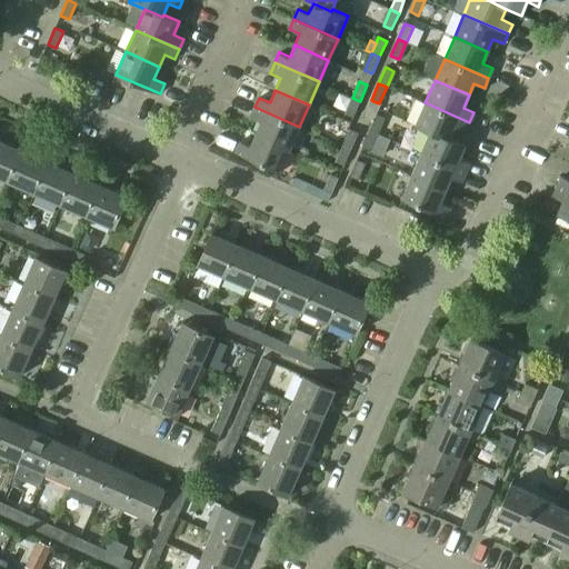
[(352,98),(345,113),(352,118),(360,101),(352,98)]
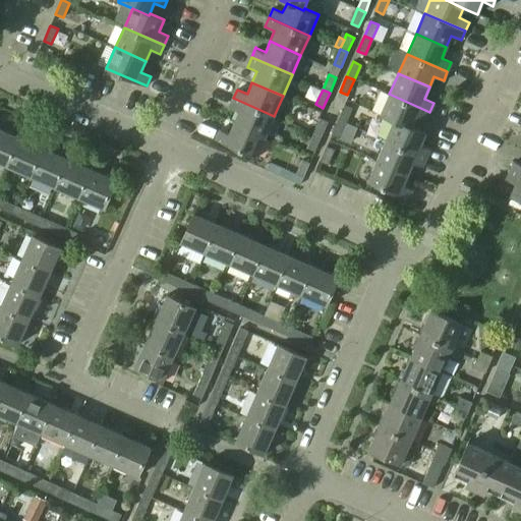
[(389,94),(380,115),(394,121),(395,119),(411,126),(416,116),(417,117),(425,121),(429,112),(389,94)]
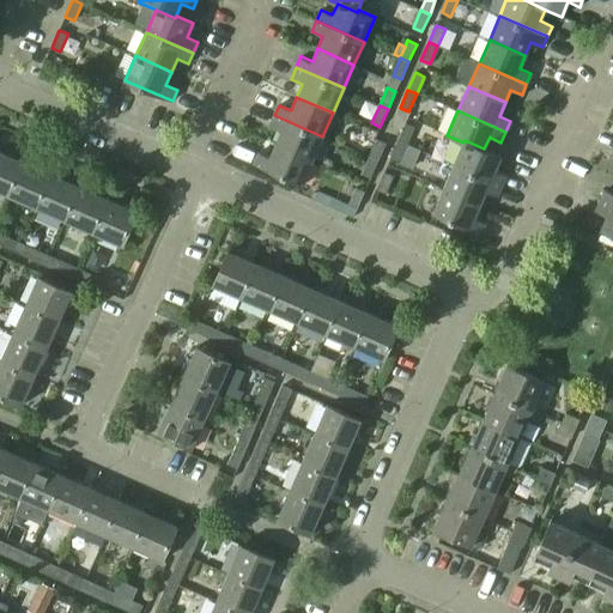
[(274,115),(269,126),(281,131),(275,144),(311,159),(322,137),(274,115)]
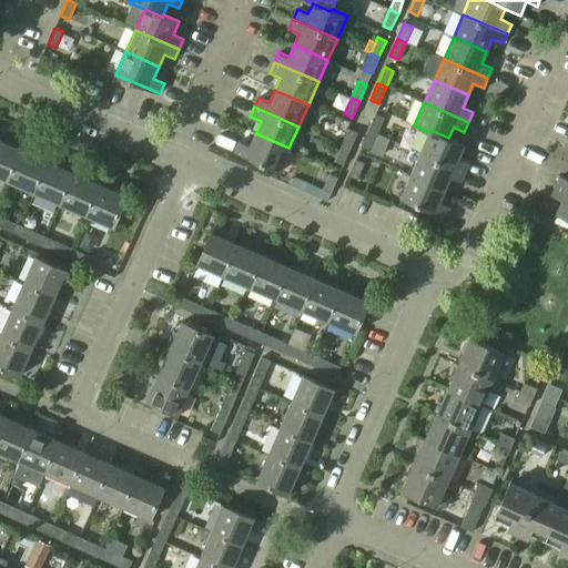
[(376,114),(368,130),(377,134),(384,118),(376,114)]
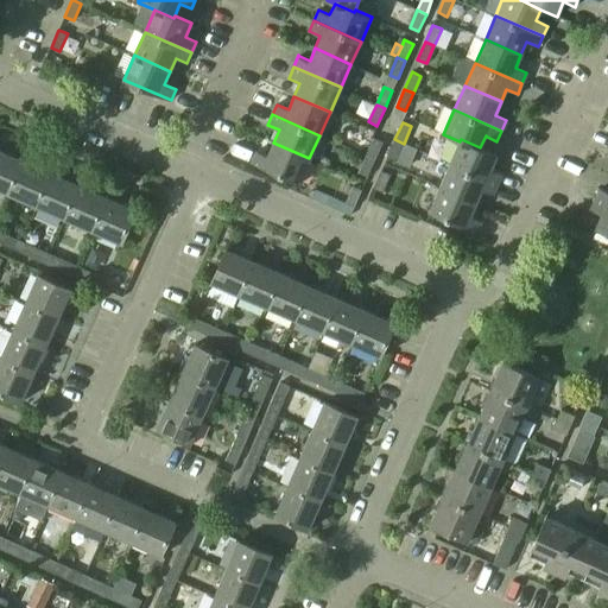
[(374,138),(366,156),(375,159),(382,141),(374,138)]
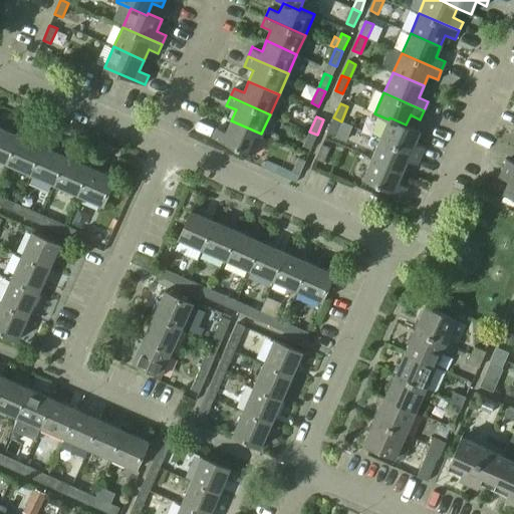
[(333,117),(327,133),(334,136),(341,121),(333,117)]
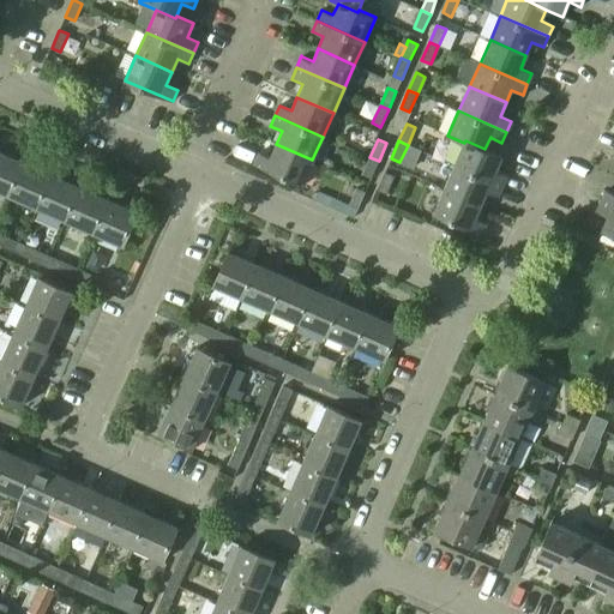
[(464,143),(455,166),(503,186),(507,176),(495,170),(500,161),(501,156),(485,149),(465,140),(464,143)]
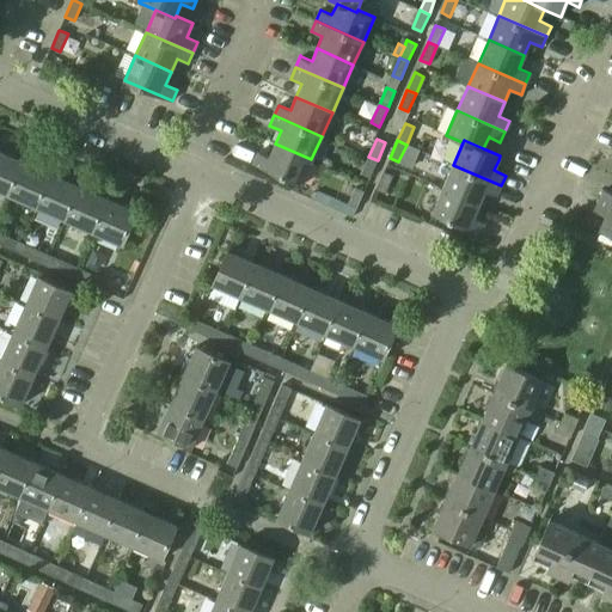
[(258,152),(252,164),(300,184),(311,159),(275,144),(269,157),(258,152)]
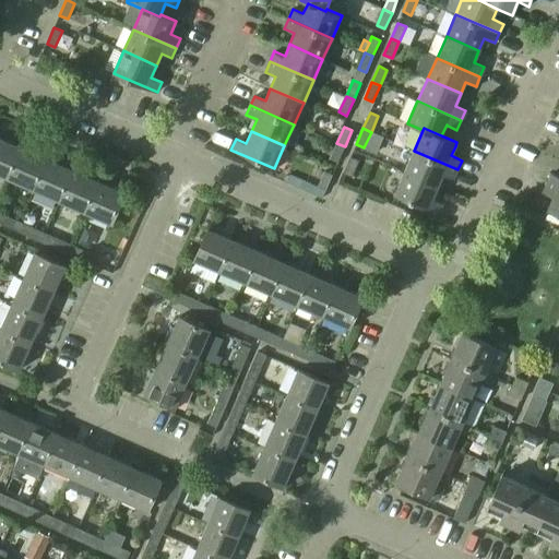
[(0,138),(0,174),(10,179),(23,149),(0,138)]
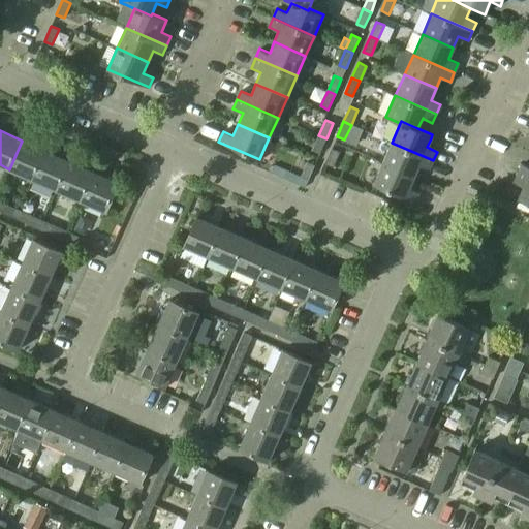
[(318,135),(312,151),(319,154),(327,138),(318,135)]
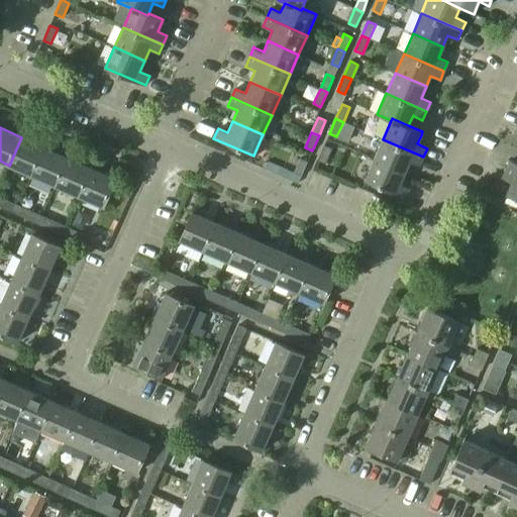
[(21,137),(9,166),(32,176),(44,147),(21,137)]
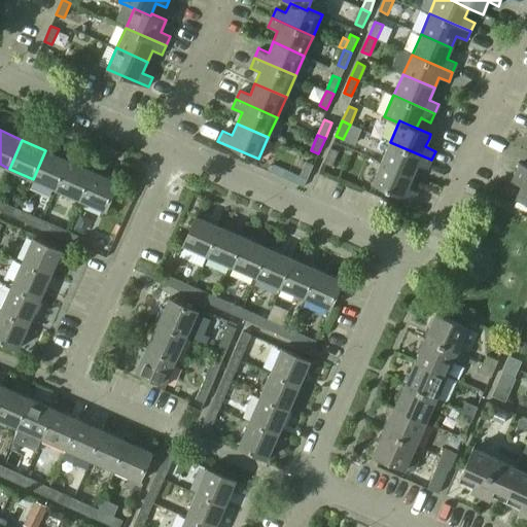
[(381,163),(413,176),(417,165),(427,169),(431,160),(390,142),(381,163)]
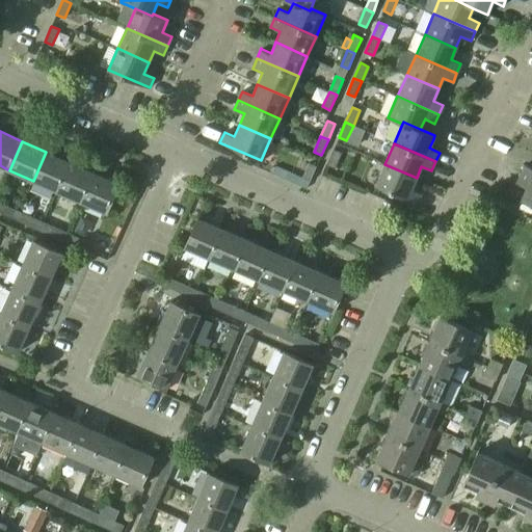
[(334,150),(326,164),(335,168),(341,153),(334,150)]
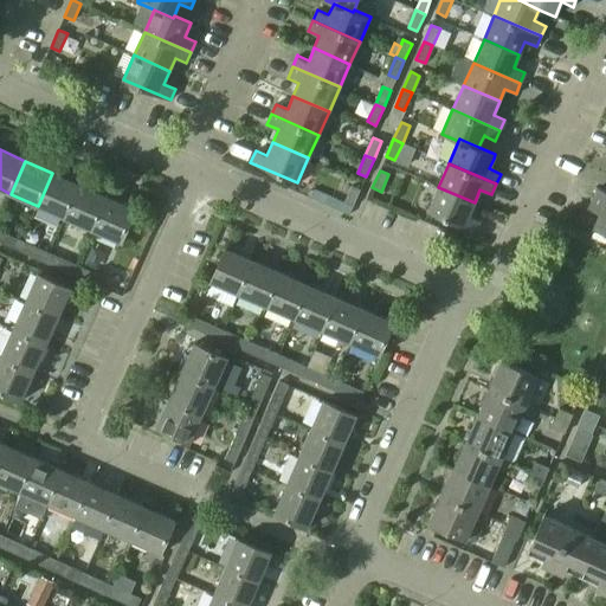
[(52,173),(38,206),(60,216),(65,218),(81,186),(52,173)]
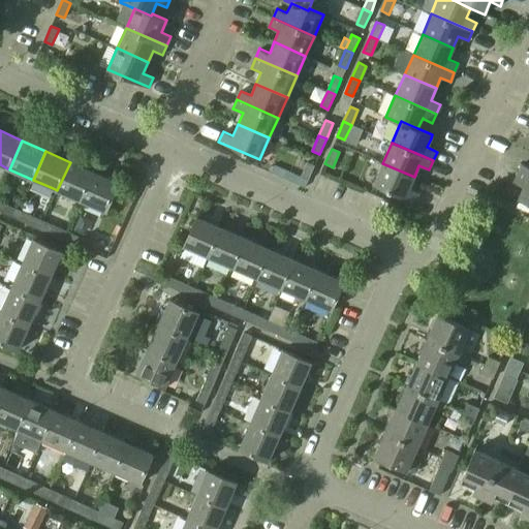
[(70,162),(57,190),(82,201),(94,173),(70,162)]
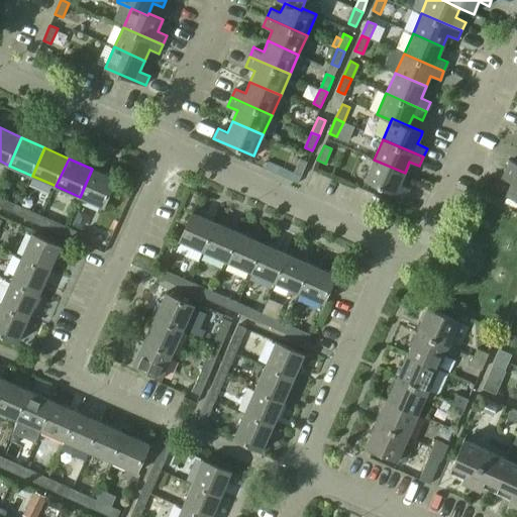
[(300,159),(294,173),(301,177),(307,162),(300,159)]
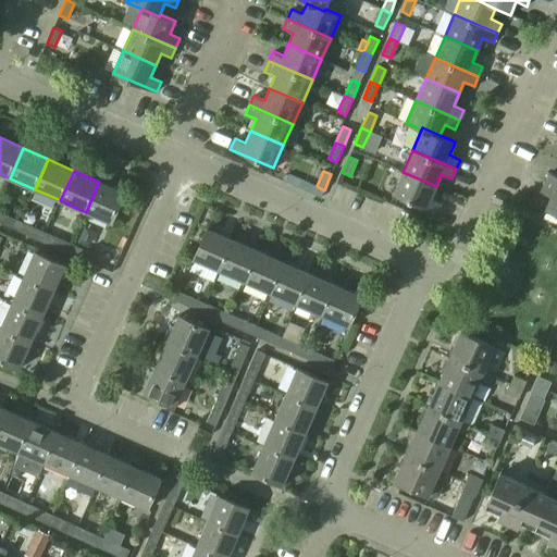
[(436,186),(403,172),(393,194),(436,213),(442,202),(431,198),(436,186)]
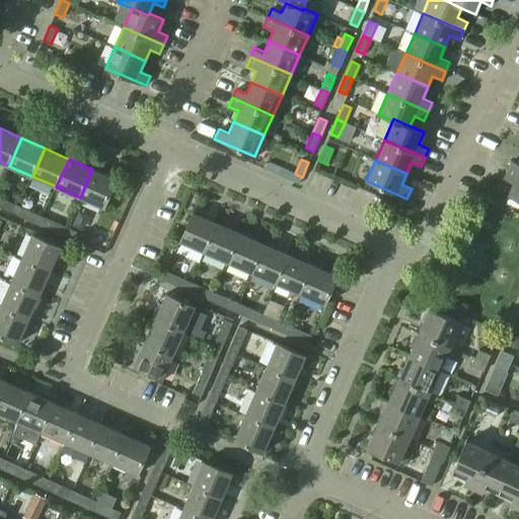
[(518,164),(512,161),(508,170),(518,174),(518,164)]
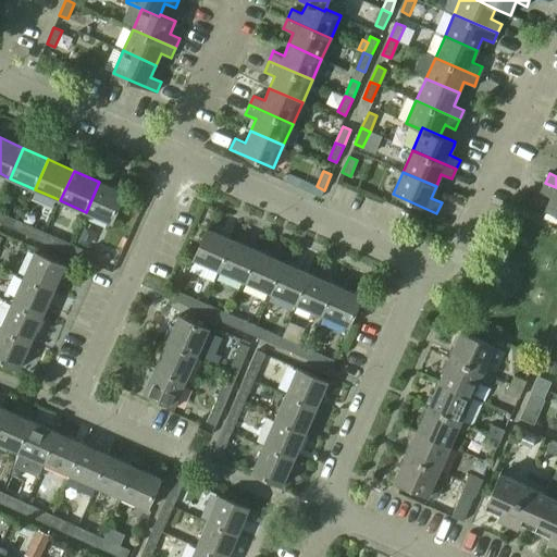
[(99,182),(86,212),(110,222),(110,223),(111,223),(125,193),(123,192),(99,182)]
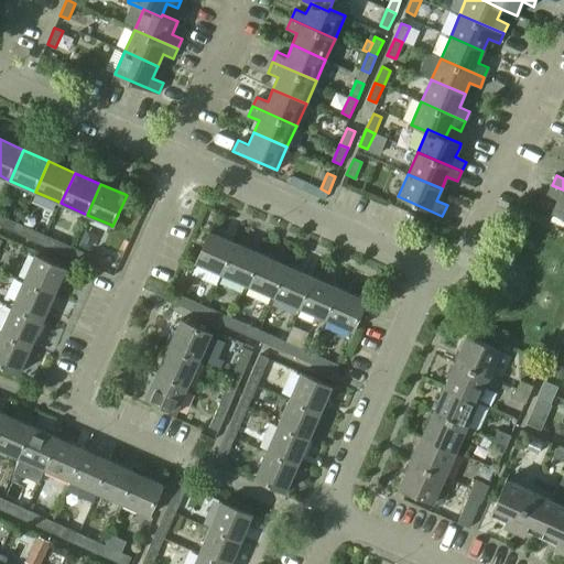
[(563,190),(552,185),(548,194),(559,199),(552,213),(553,213),(563,217),(563,190)]
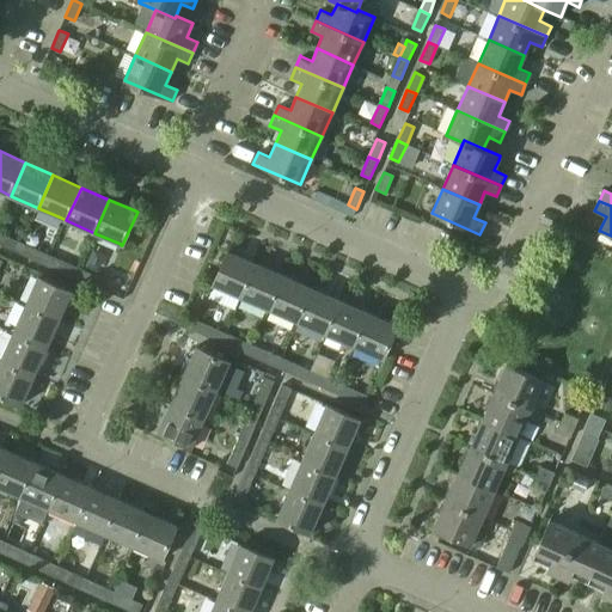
[(0,233),(0,244),(18,254),(23,244),(0,233)]
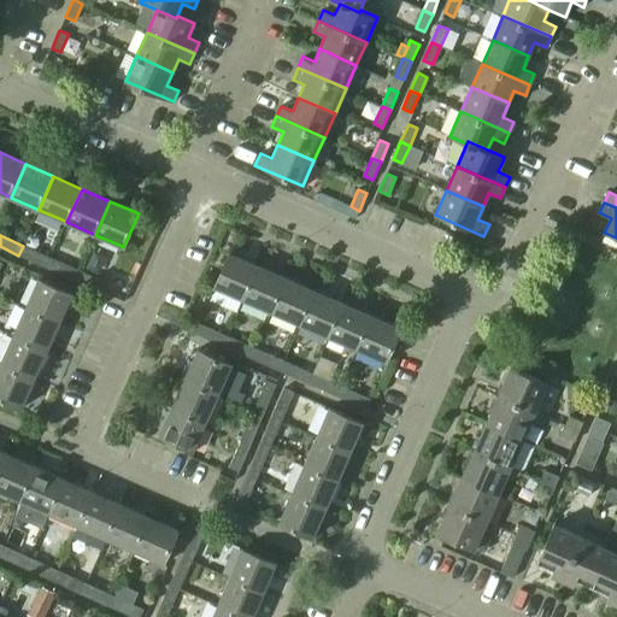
[(23,246),(18,256),(47,268),(51,258),(23,246)]
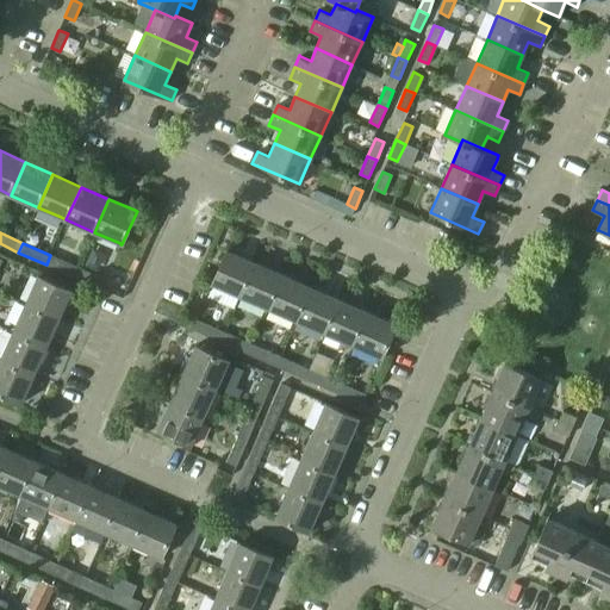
[(226,250),(212,284),(213,285),(213,284),(241,296),(255,263),(228,251),(228,250),(226,250)]
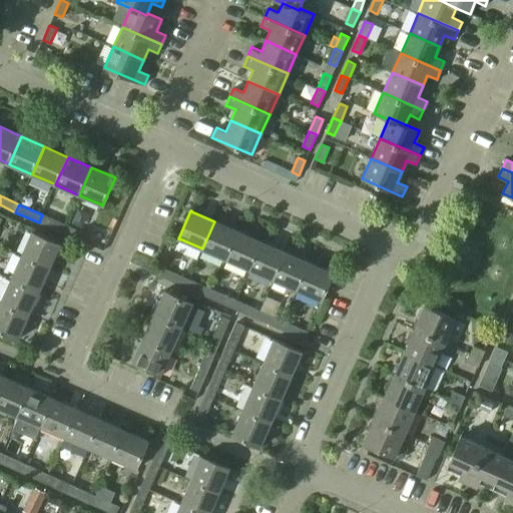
[(42,214),(39,222),(62,232),(66,224),(42,214)]
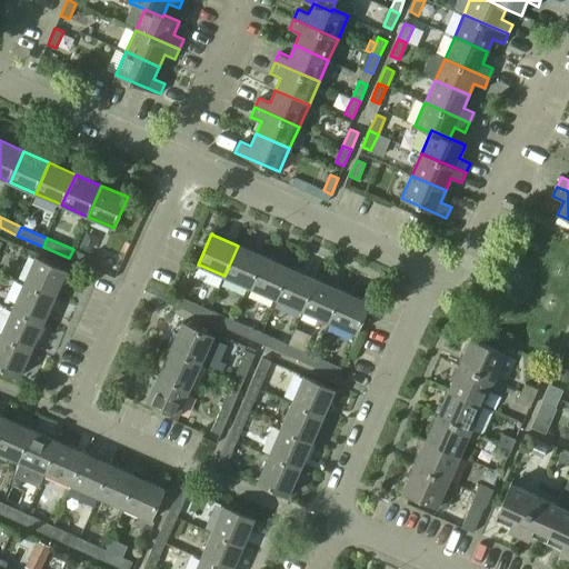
[(238,246),(225,276),(250,288),(263,257),(238,246)]
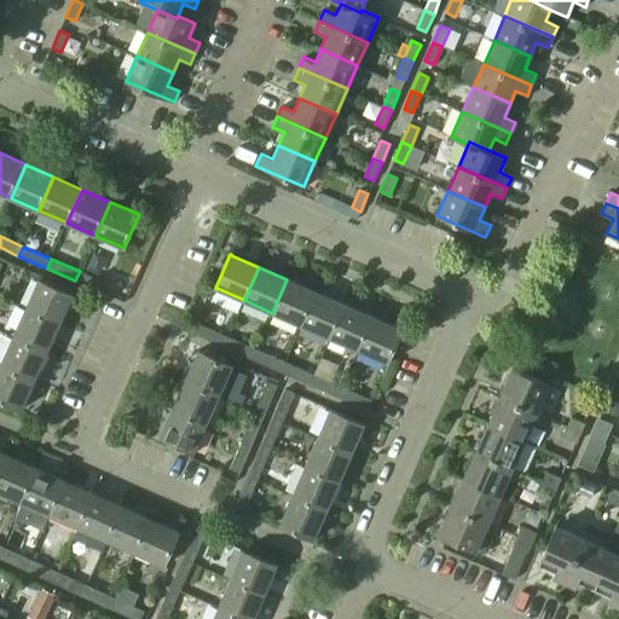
[(80,271),(75,281),(100,293),(104,294),(108,284),(80,271)]
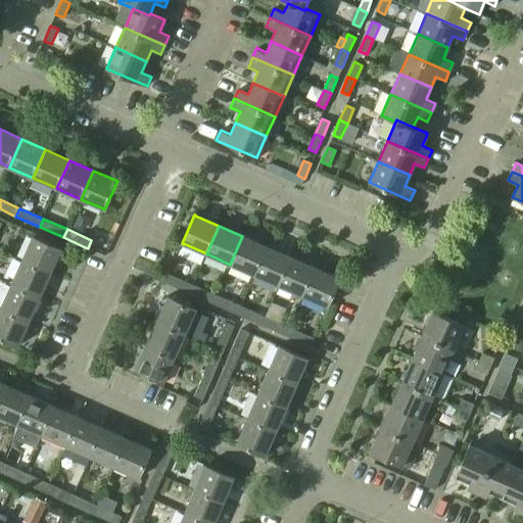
[(21,263),(49,275),(61,248),(33,236),(21,263)]
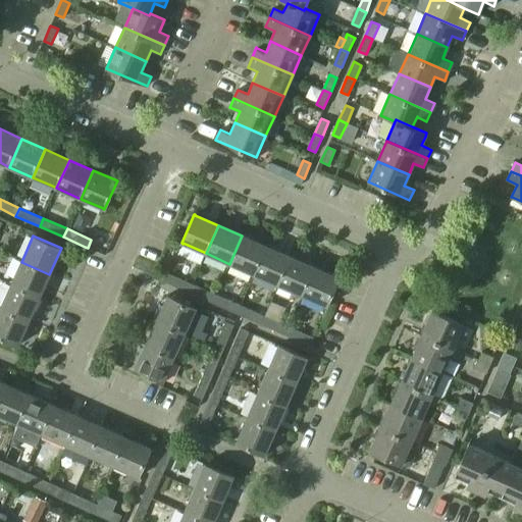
[(242,236),(229,264),(254,274),(266,246),(242,236)]
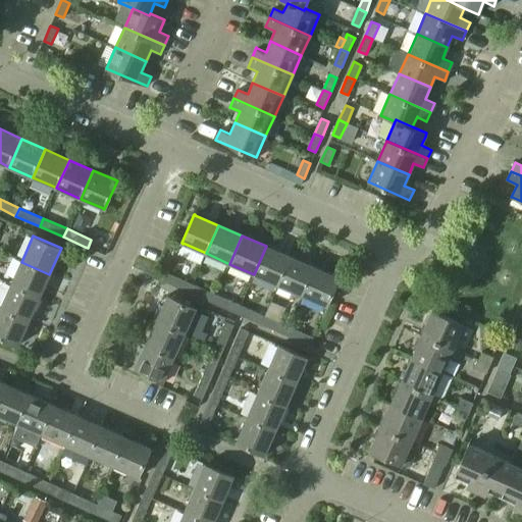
[(266,246),(254,274),(278,284),(291,257),(266,246)]
